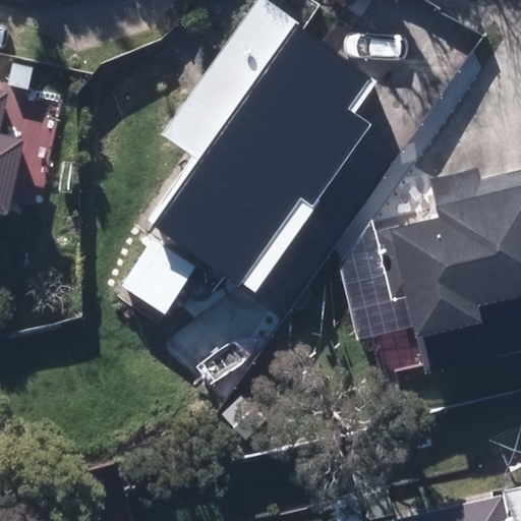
[(154,221),(238,283),(299,197),(311,206),(369,124),(347,108),(370,75),(266,0),(258,0),(161,136),(195,163),(154,221)]
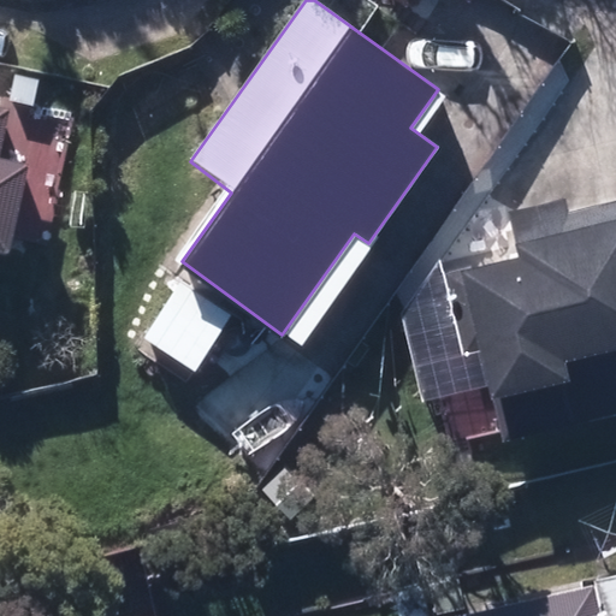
[(37,83),(12,77),(6,104),(31,110),(37,83)]
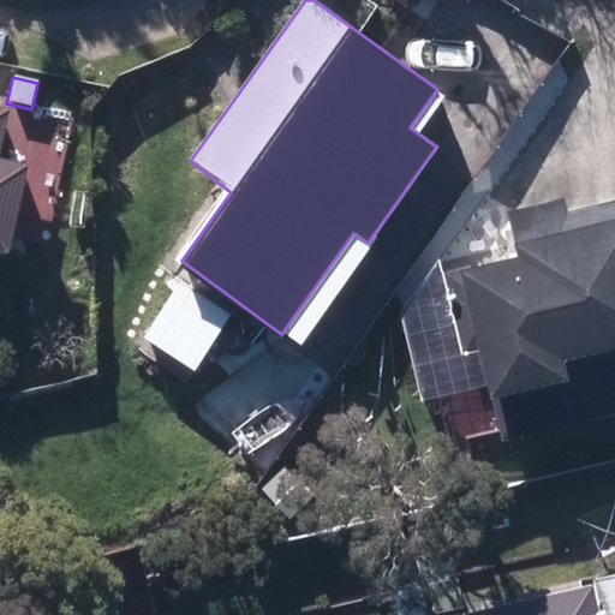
[(0,257),(0,258),(21,173),(0,167),(0,132),(4,118),(0,117),(0,257)]
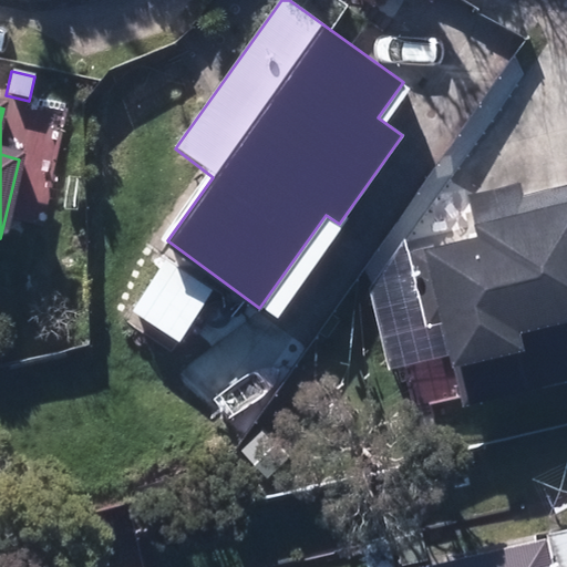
[(462,342),(474,390),(566,366),(566,177),(532,187),(528,174),(481,186),(488,218),(442,230),(443,236),(420,243),(437,311),(460,306),(468,340),(462,342)]
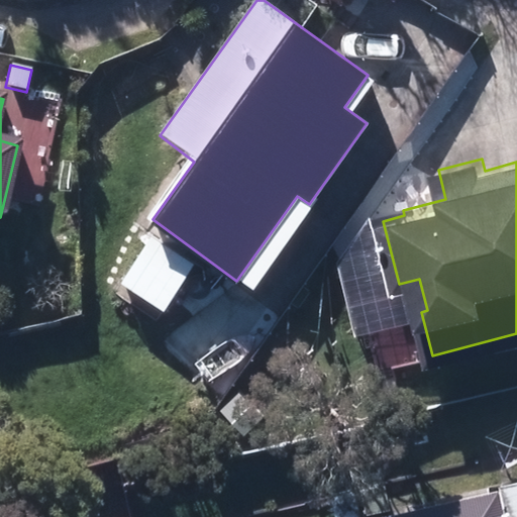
[(516,516),(516,487),(507,490),(512,516),(516,516)]
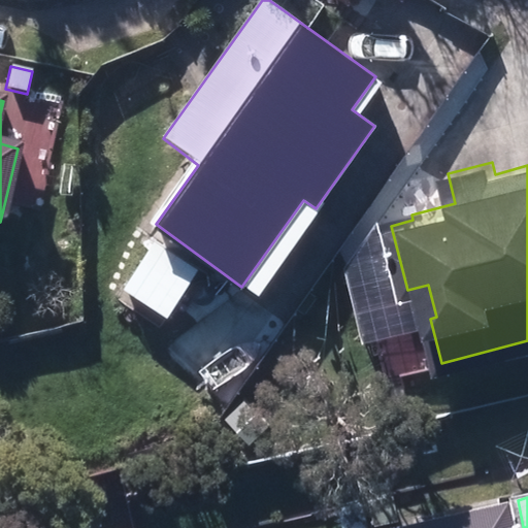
[(515,527),(509,503),(405,527),(515,527)]
